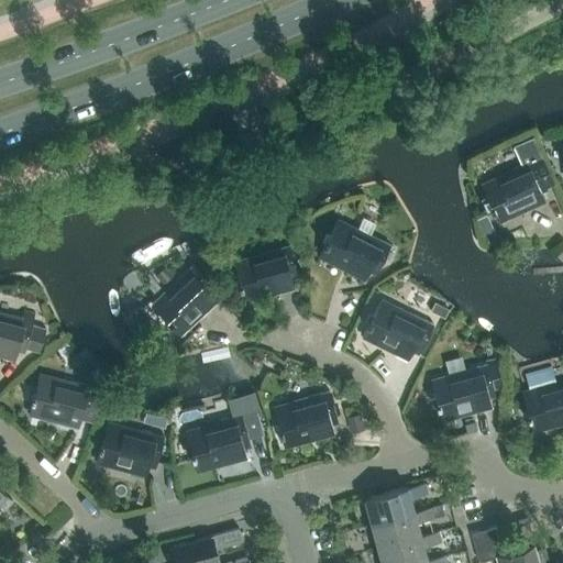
[(514,172),(481,186),(497,220),(529,206),(530,208),(544,202),(541,194),(548,190),(547,188),(554,184),(532,135),(512,145),(520,164),(512,168),(514,172)]
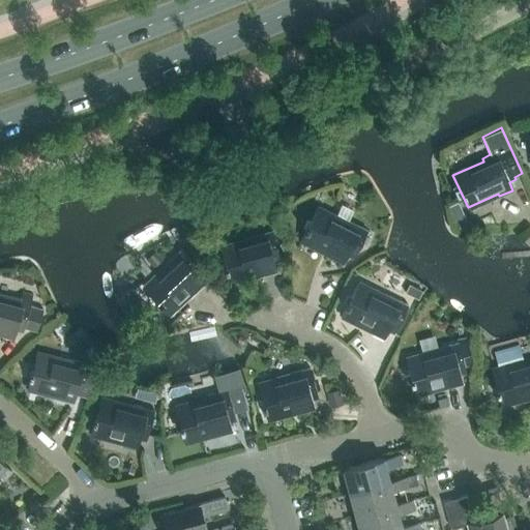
[(464,214),(458,202),(448,206),(454,218),(464,214)]
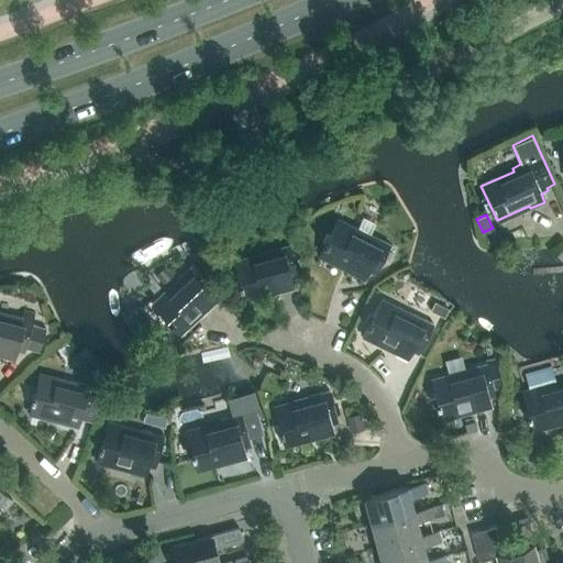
[(375,275),(390,244),(370,234),(368,236),(337,221),(320,254),(351,271),(350,273),(364,280),(368,272),(375,275)]
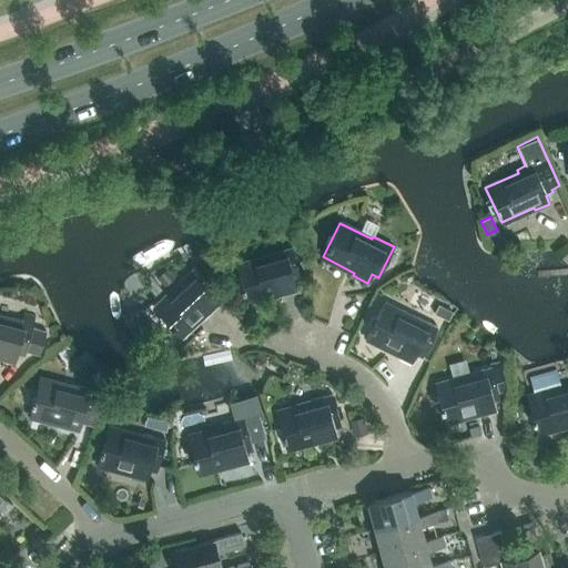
[(281,295),(293,292),(296,292),(294,282),(301,280),(292,246),(270,253),(270,255),(235,265),(245,302),(280,292),(281,295)]
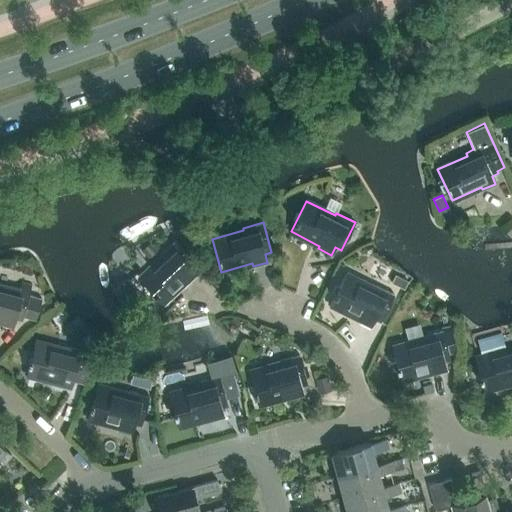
[(162,303),(186,281),(188,283),(198,273),(192,267),(197,262),(176,240),(160,253),(162,256),(139,278),(162,303)]
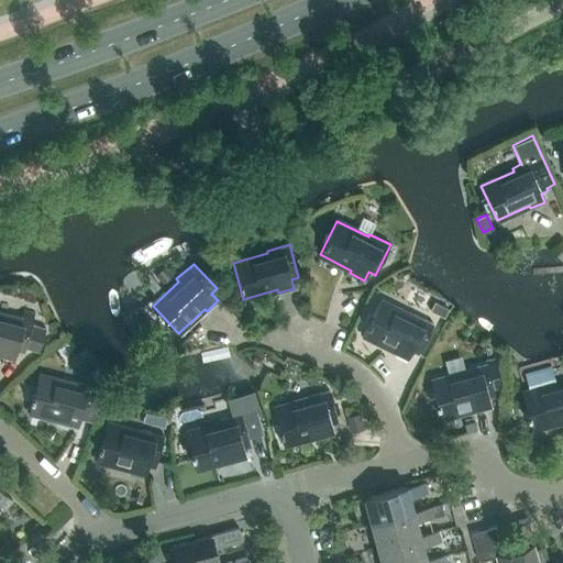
[(418,355),(433,323),(412,313),(411,317),(379,301),(363,334),(395,351),(393,353),(407,360),(411,352),(418,355)]
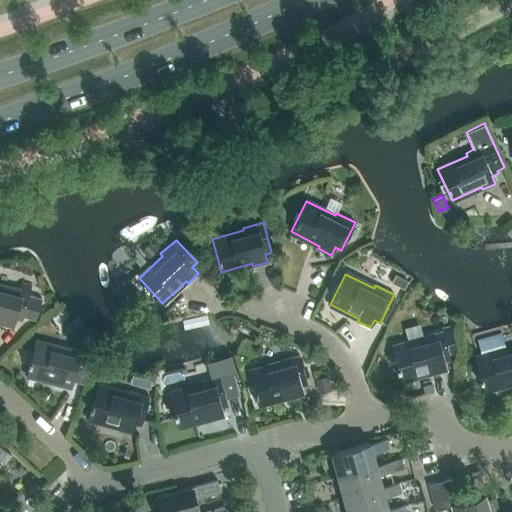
[(391,282),(404,288),(407,281),(395,275),(391,282)]
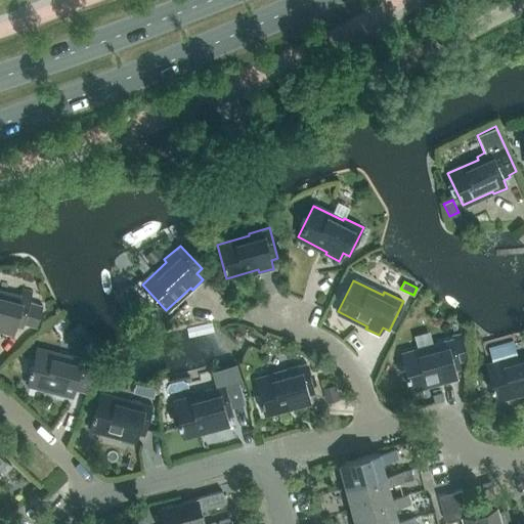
[(9,295),(0,293),(0,332),(13,336),(15,326),(22,329),(23,324),(38,329),(43,307),(29,303),(32,291),(22,289),(20,295),(9,292),(9,295)]
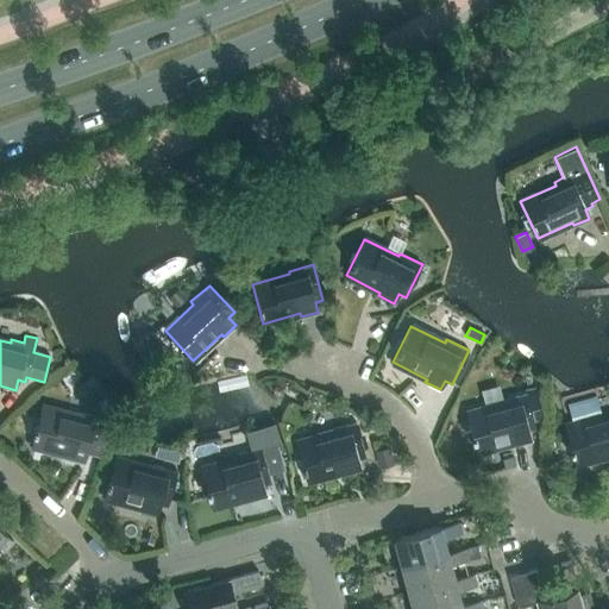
[(173,357),(164,364),(174,374),(181,366),(173,357)]
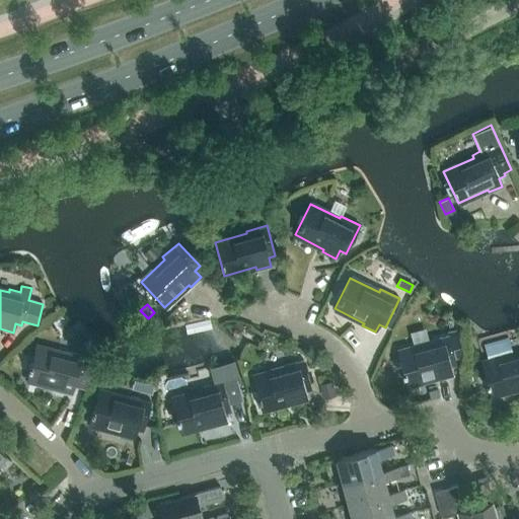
[(439,380),(449,377),(452,376),(450,367),(456,366),(454,357),(460,356),(461,354),(455,329),(447,331),(448,335),(428,341),(429,344),(397,352),(406,385),(438,377),(439,380)]
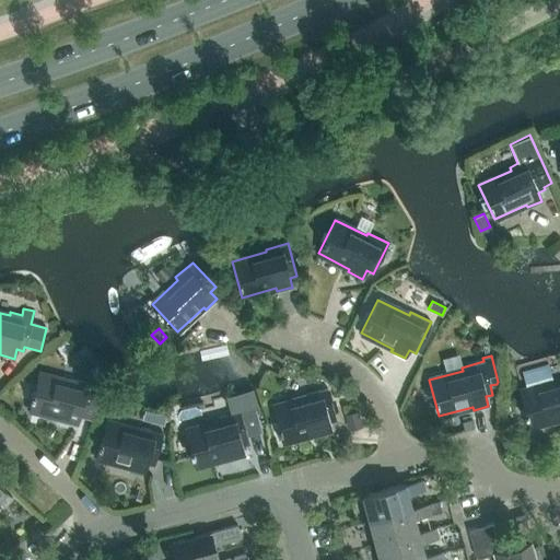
[(559,376),(552,378),(548,363),(521,371),(526,389),(518,392),(528,428),(559,418),(559,376)]
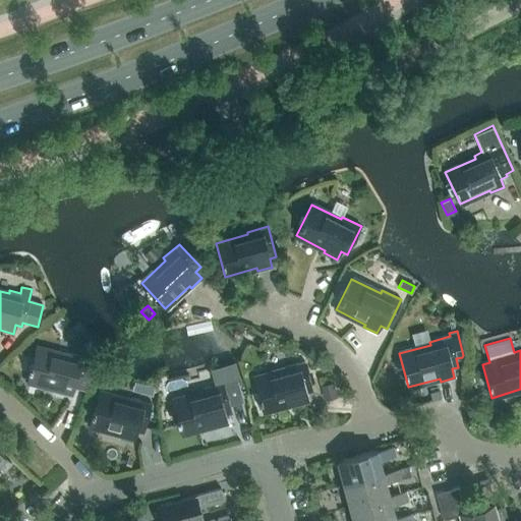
[(58,392),(71,396),(74,387),(87,390),(94,359),(68,352),(67,355),(36,347),(26,382),(58,389),(58,392)]
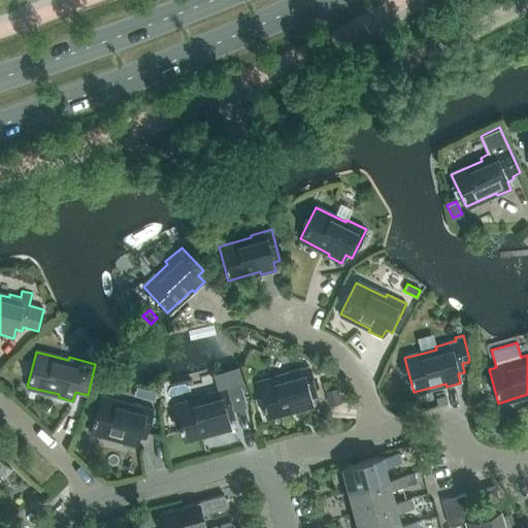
[(317,397),(310,374),(308,366),(288,371),(289,374),(256,384),(265,418),(298,408),(298,411),(312,407),(310,399),(317,397)]
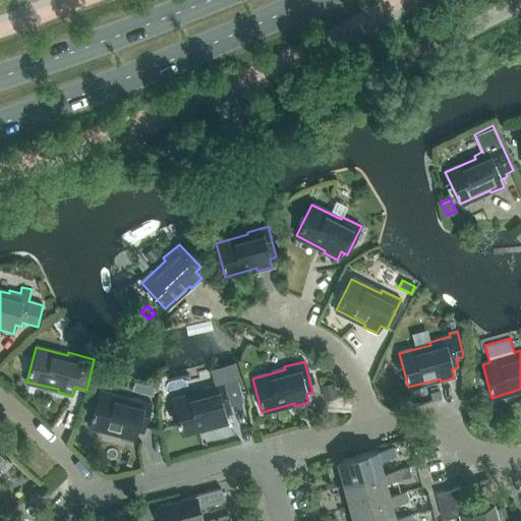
[(236,380),(223,383),(229,405),(243,402),(236,380)]
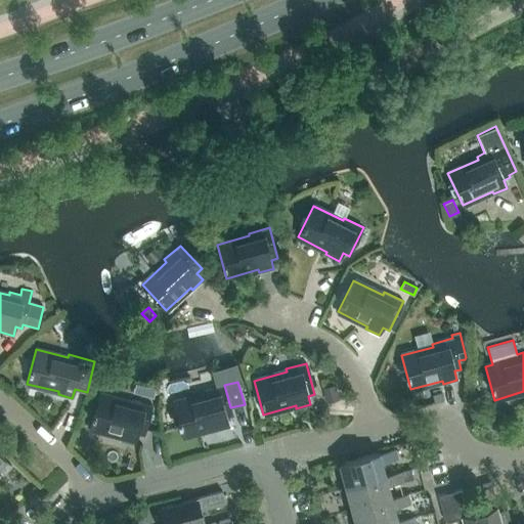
[(339,398),(335,384),(322,388),(326,402),(339,398)]
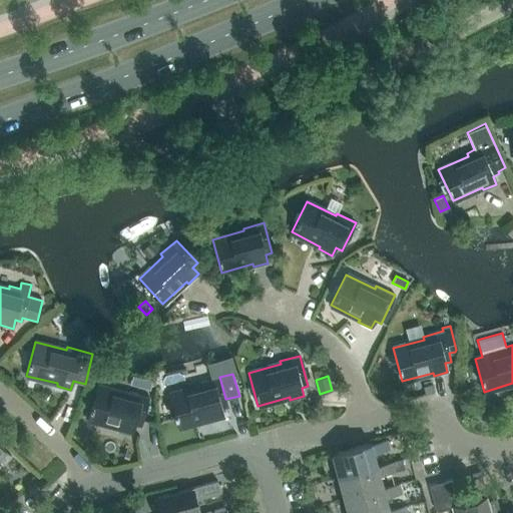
[(221,409),(228,407),(225,399),(219,377),(199,383),(200,386),(169,394),(178,427),(209,419),(210,422),(224,418),(221,409)]
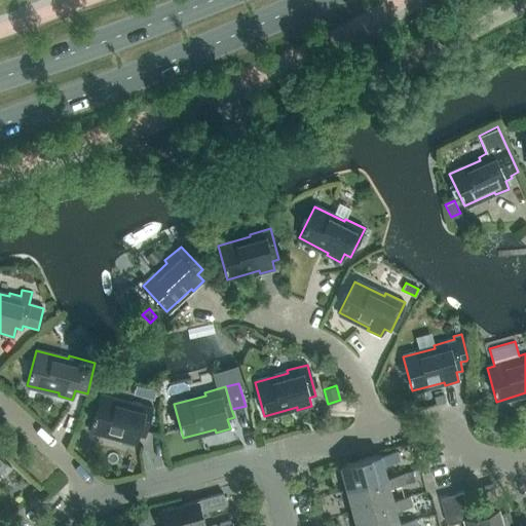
[(146,387),(144,397),(154,399),(156,390),(146,387)]
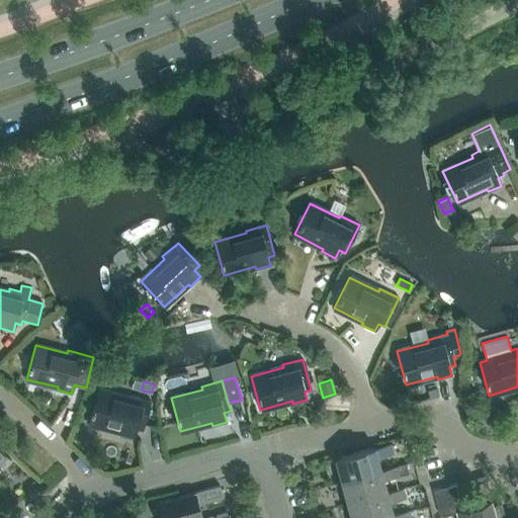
[(119,434),(122,435),(134,438),(136,430),(142,431),(151,401),(131,395),(130,398),(97,390),(89,423),(120,432),(119,434)]
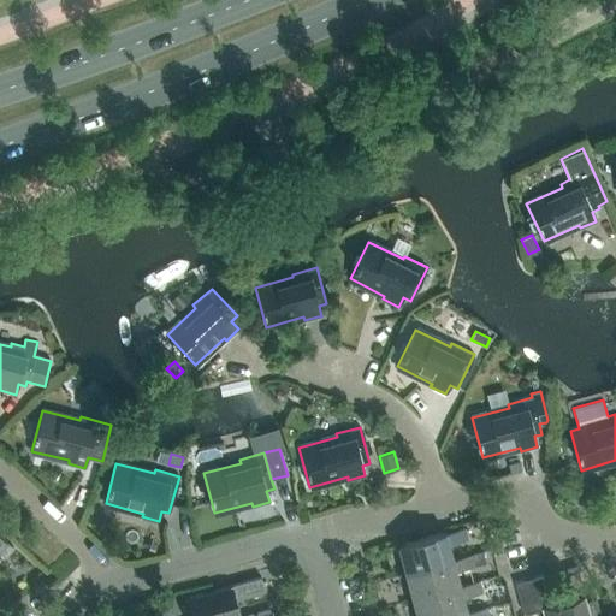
[(398,545),(406,573),(452,560),(448,544),(467,539),(465,528),(445,533),(445,532),(398,545)]
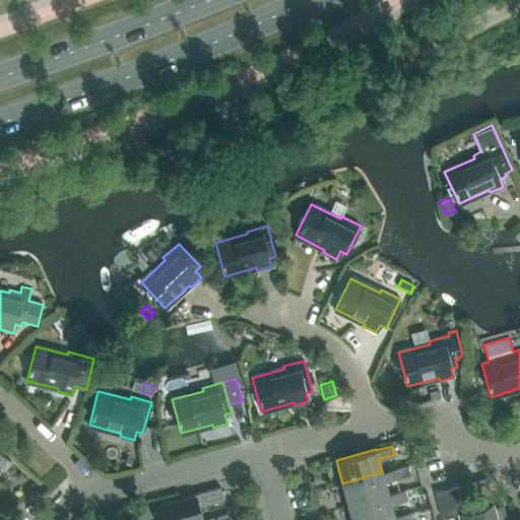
[(405,465),(398,467),(400,477),(408,475),(405,465)]
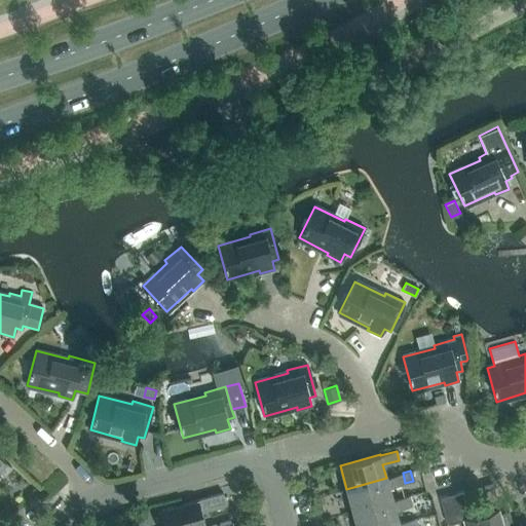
[(386,478),(346,489),(352,512),(392,500),(388,487),(405,483),(403,473),(386,478)]
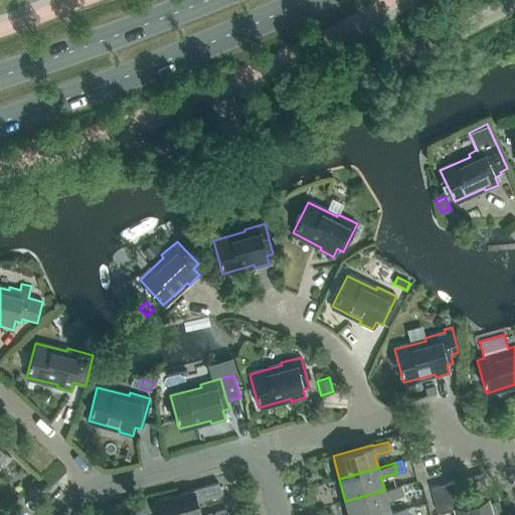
[(490,503),(489,498),(482,474),(473,477),(479,495),(480,495),(482,500),(471,503),(473,514),(492,514),(490,503)]
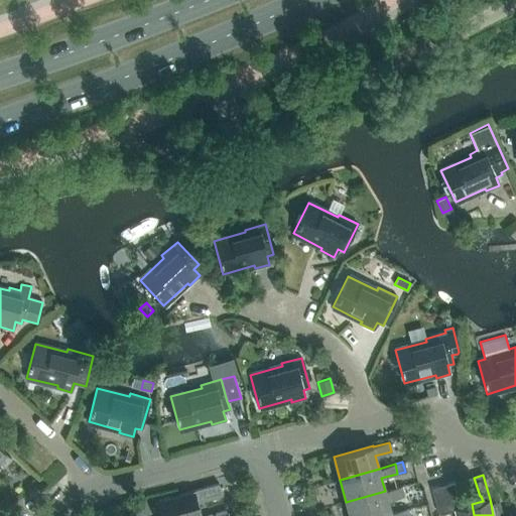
[(474,515),(472,504),(461,507),(459,502),(461,501),(456,483),(431,489),(438,514),(454,511),(455,515),(474,515)]
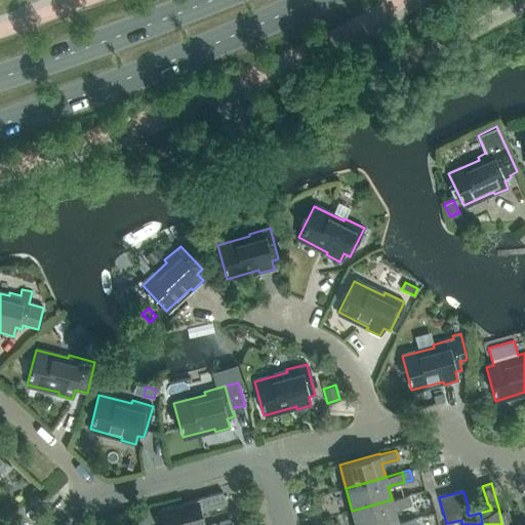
[(157,510),(161,524),(173,524),(202,517),(199,506),(205,503),(205,506),(225,500),(223,492),(198,498),(157,510)]
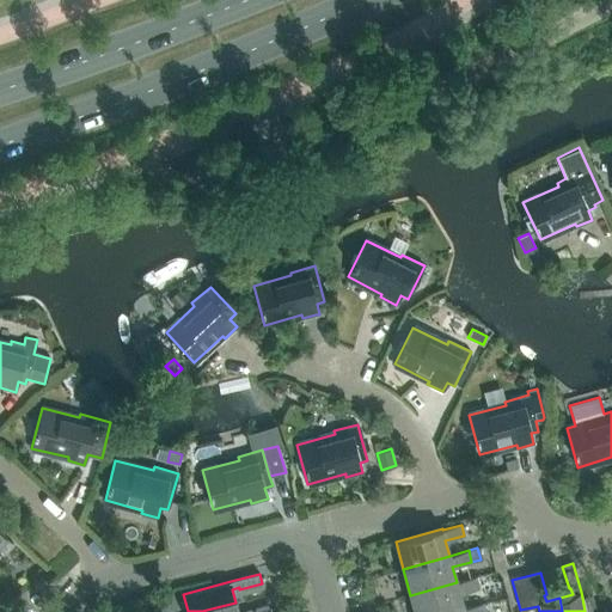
[(457,582),(410,595),(414,611),(450,611),(464,609),(459,593),(478,588),(476,576),(457,582)]
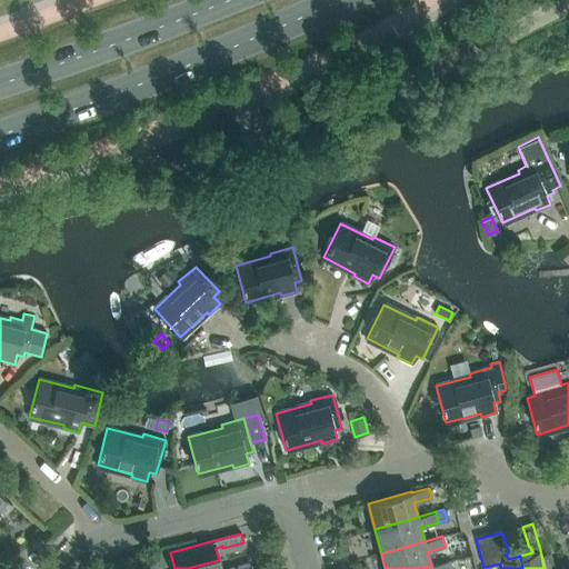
[(555,568),(550,553),(541,556),(543,568),(555,568)]
